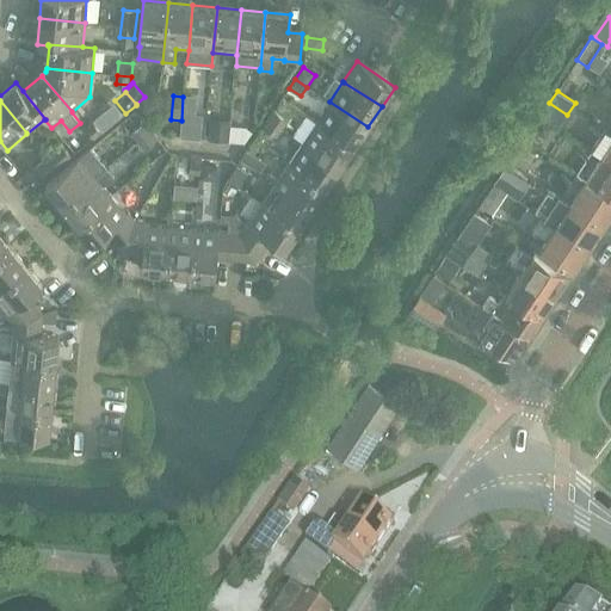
[(230,119),(233,102),(222,100),(220,118),(230,119)]
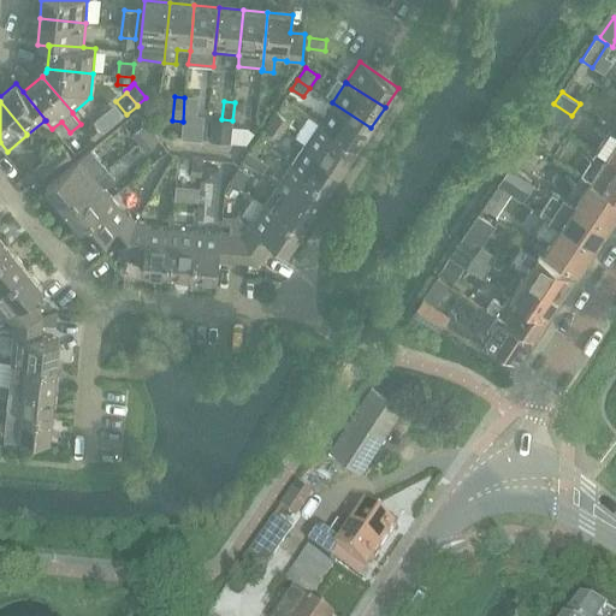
[(116,102),(105,111),(114,123),(125,114),(116,102)]
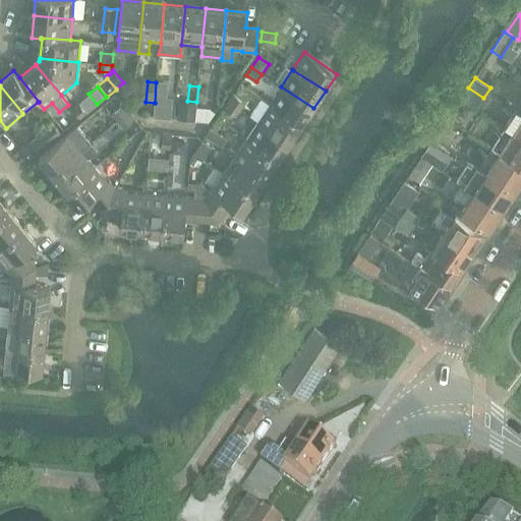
[(198,87),(196,102),(206,103),(207,87),(198,87)]
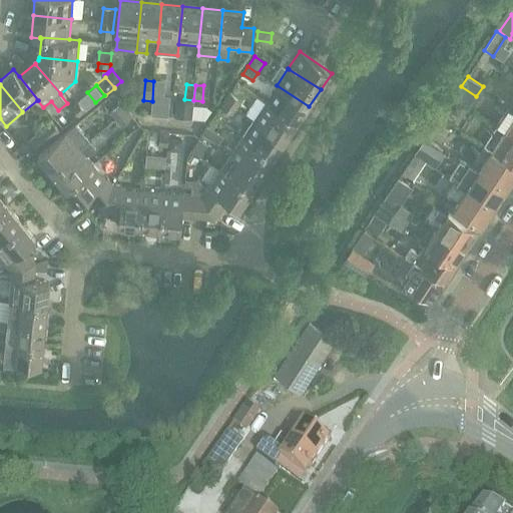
[(266,102),(298,123),(309,106),(277,85),(266,102)]
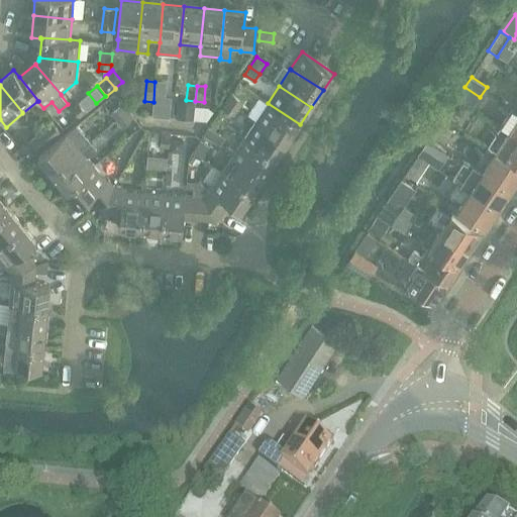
[(227,101),(240,110),(245,103),(230,93),(226,100),(227,101)]
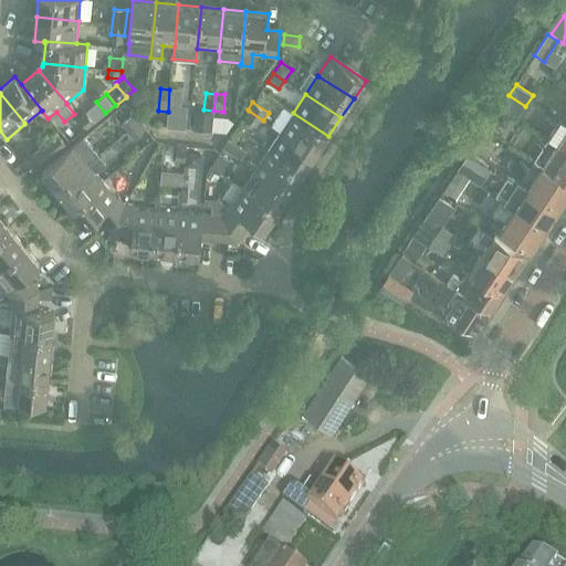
[(493,118),(506,126),(513,116),(500,107),(493,118)]
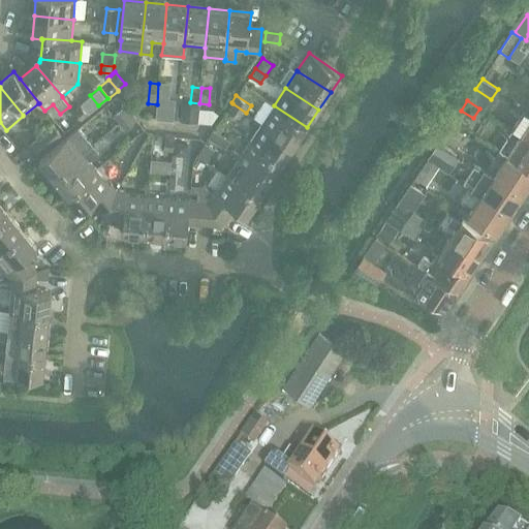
[(182,102),(181,121),(197,122),(198,109),(199,103),(190,102),(182,102)]
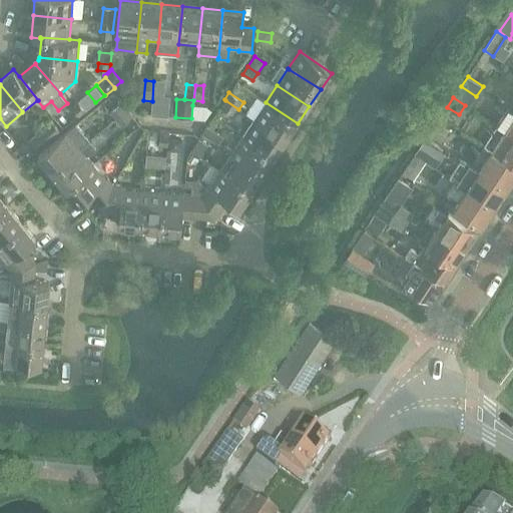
[(232,117),(238,109),(225,100),(224,99),(218,108),(232,117)]
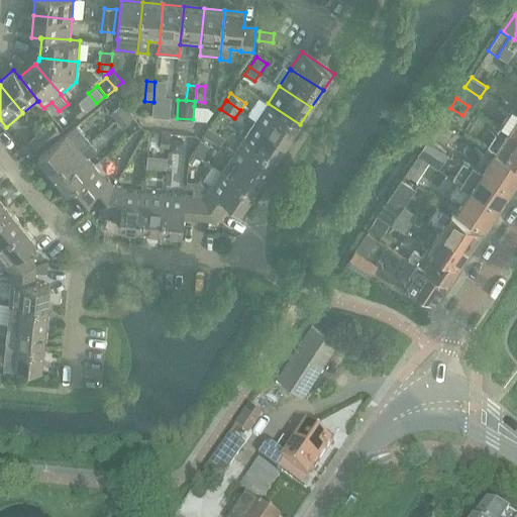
[(79,101),(71,107),(79,117),(85,113),(86,112),(87,111),(79,101)]
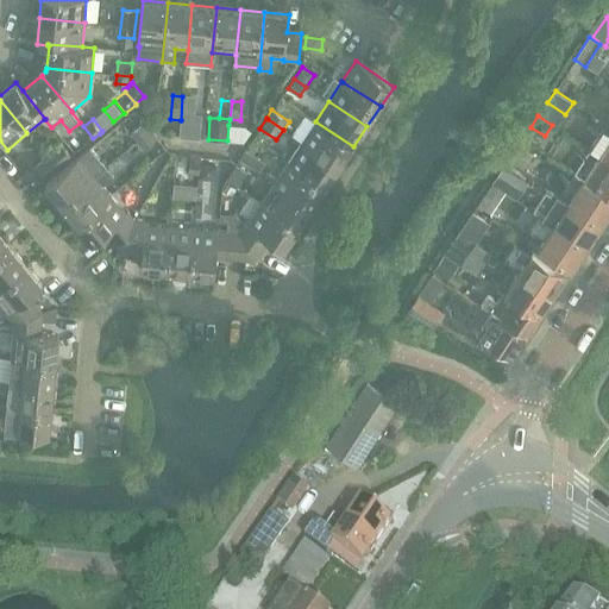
[(180,121),(179,137),(180,137),(189,138),(190,121),(180,121)]
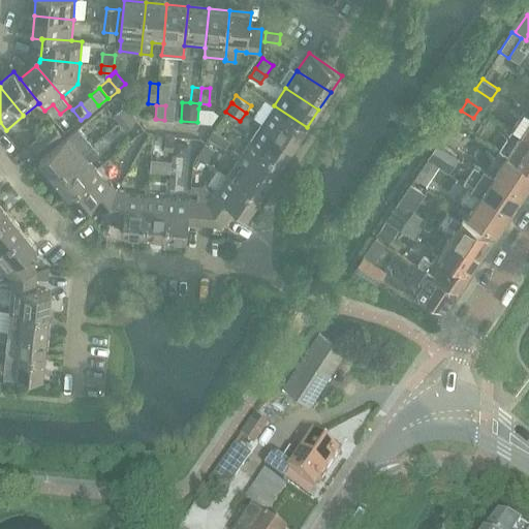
[(261,123),(296,145),(307,127),(274,105),(261,123)]
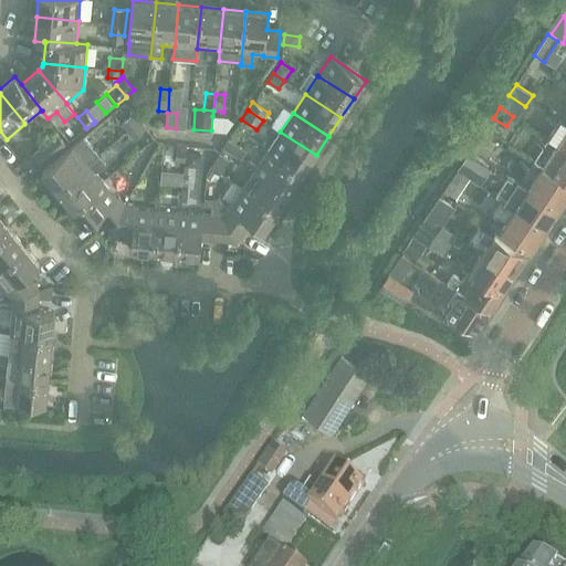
[(121,125),(127,133),(128,132),(140,121),(135,114),(121,125)]
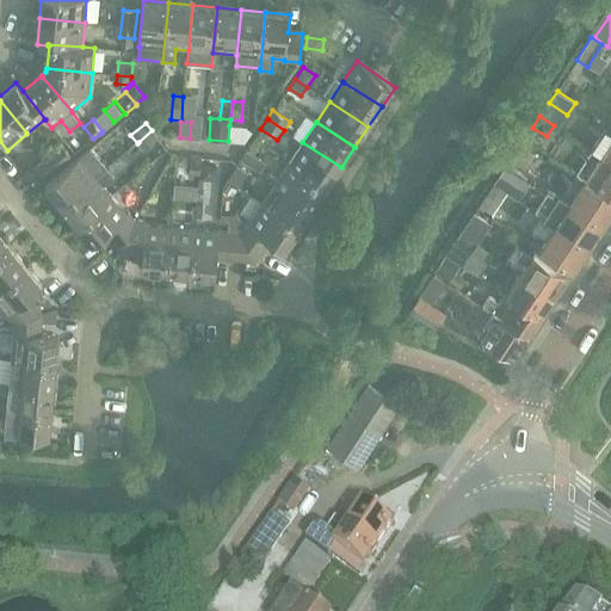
[(229,125),(228,141),(228,142),(245,142),(246,127),(229,125)]
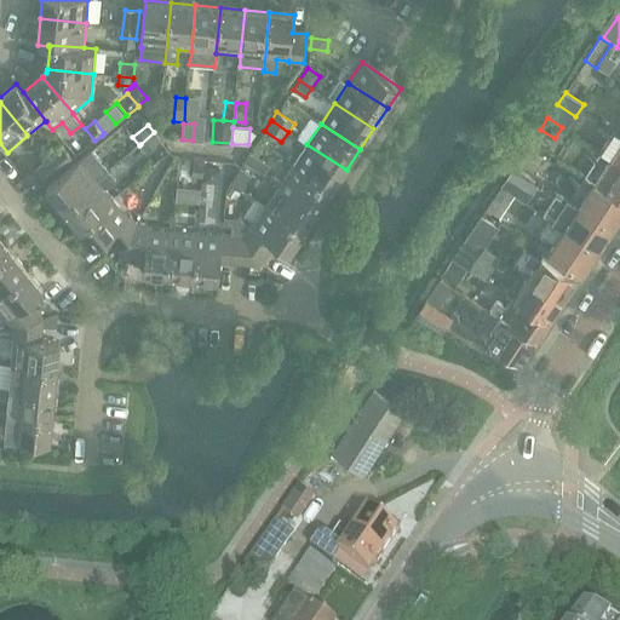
[(141,144),(139,145),(147,154),(161,142),(154,132),(141,144)]
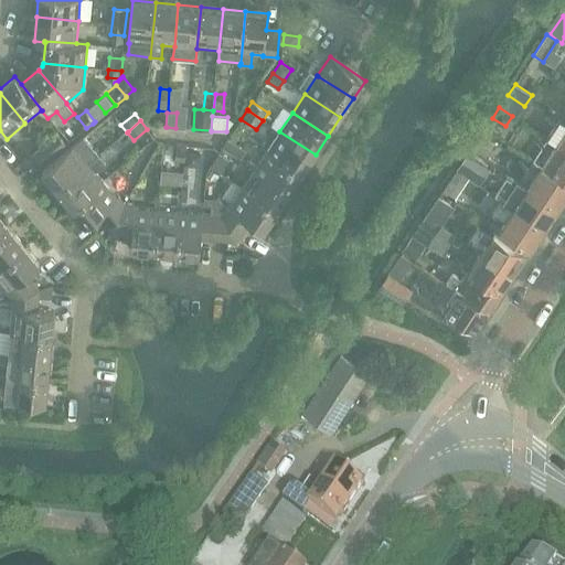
[(564,123),(560,120),(546,140),(555,146),(564,151),(564,123)]
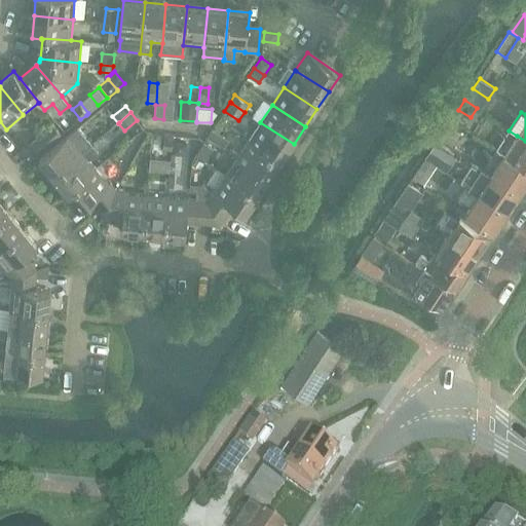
[(260,122),(249,140),(282,161),(294,144),(260,122)]
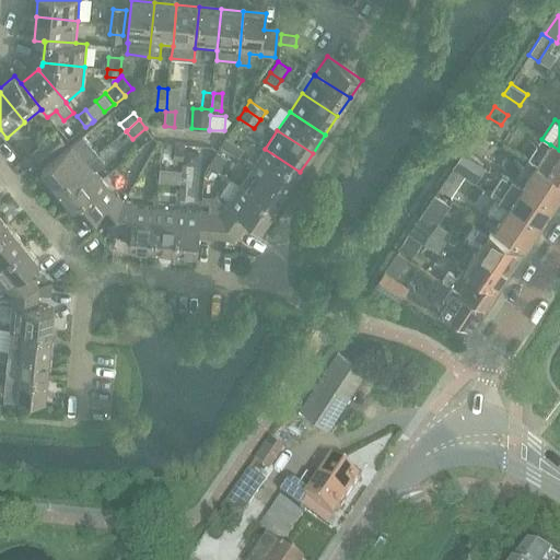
[(32,155),(39,164),(65,143),(57,135),(32,155)]
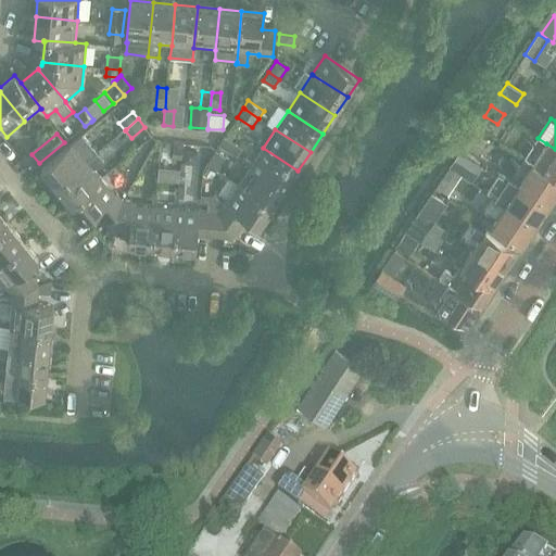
[(83,136),(41,169),(55,188),(97,153),(83,136)]
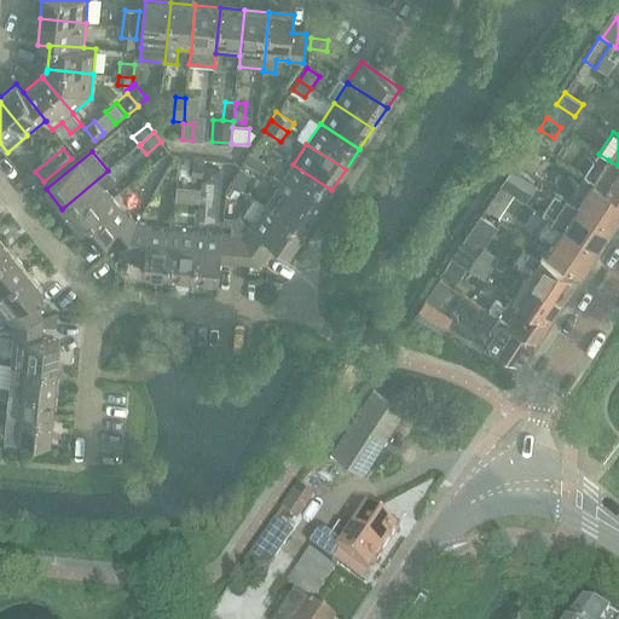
[(252,151),(244,162),(254,168),(260,158),(252,151)]
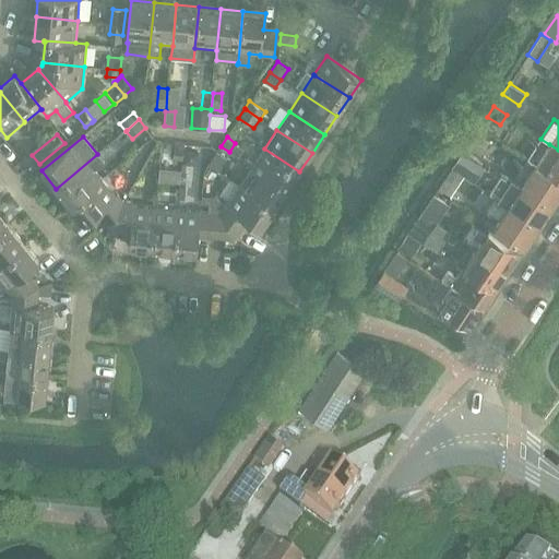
[(540,139),(527,159),(535,165),(558,180),(558,150),(549,144),(540,139)]
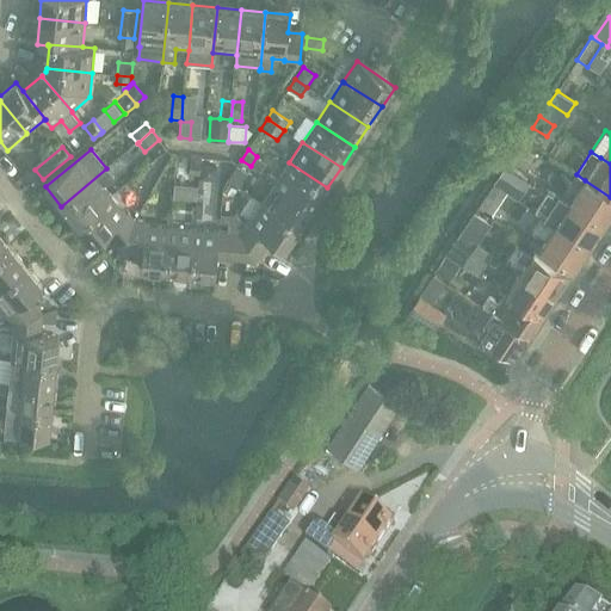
[(202,164),(202,158),(191,156),(189,176),(201,177),(202,164)]
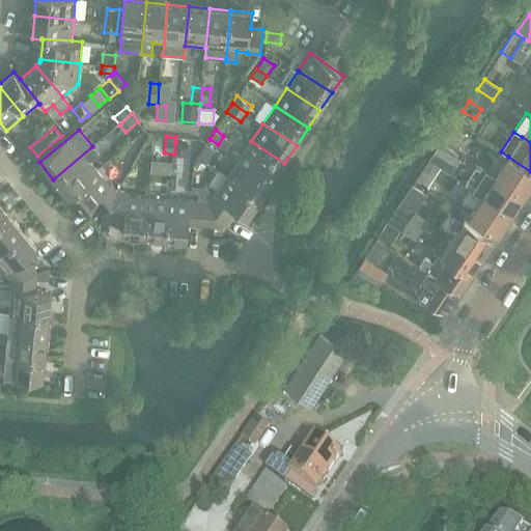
[(240,159),(273,180),(284,163),(251,141),(240,159)]
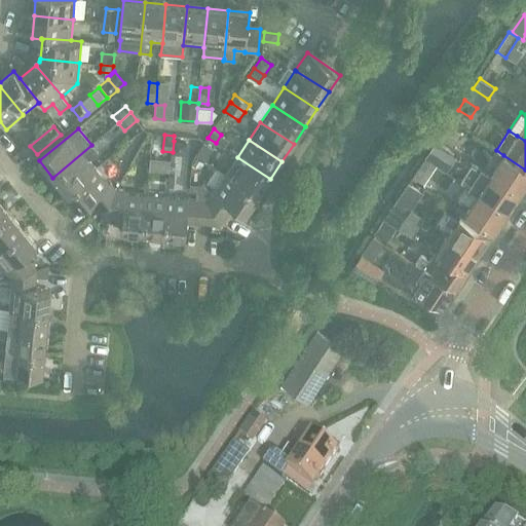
[(173,152),(173,153),(186,155),(187,143),(174,141),(173,152)]
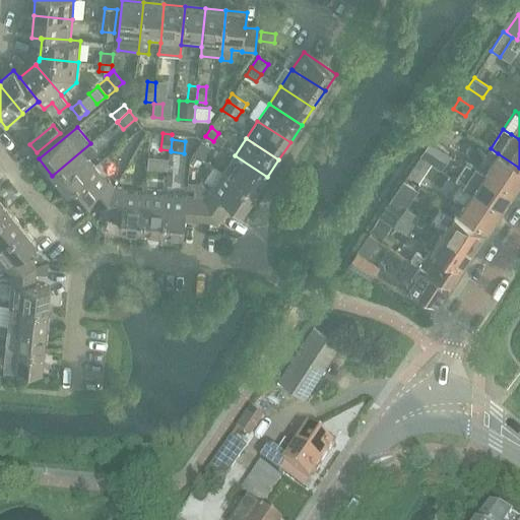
[(202,140),(194,153),(203,158),(211,145),(202,140)]
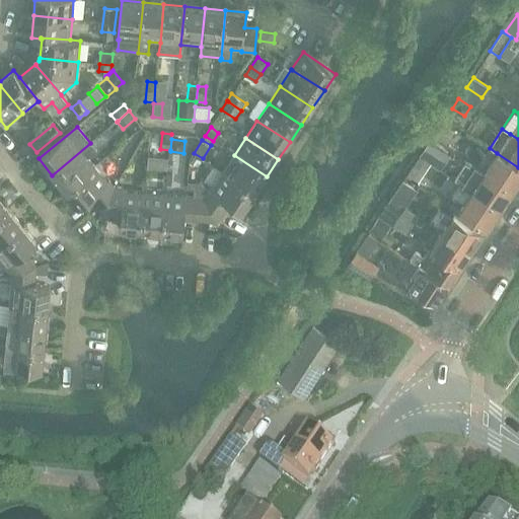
[(429,142),(420,156),(431,164),(431,163),(434,165),(443,152),(429,142)]
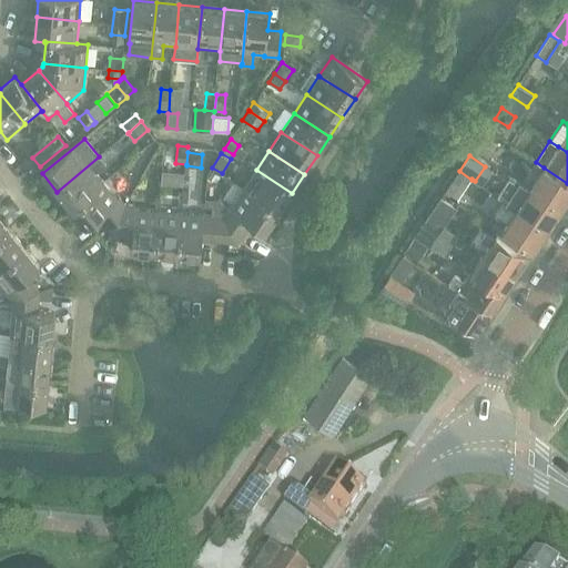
[(99,156),(57,192),(71,209),(104,182),(97,173),(107,165),(99,156)]
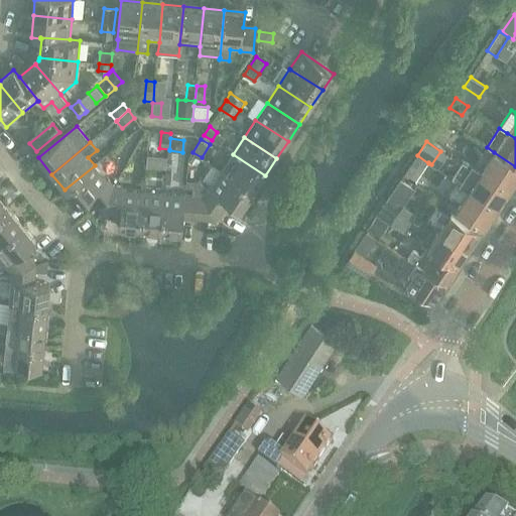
[(474,166),(511,190),(515,182),(515,166),(494,152),(487,147),(474,166)]
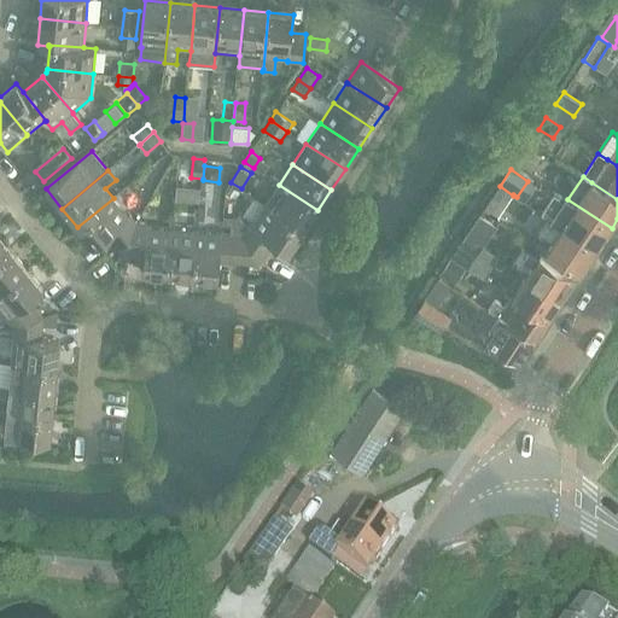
[(264,205),(304,231),(318,210),(279,185),(264,205)]
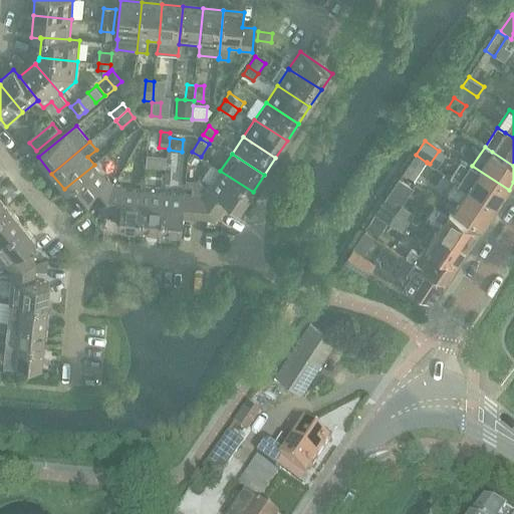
[(416,155),(404,173),(415,180),(427,163),(416,155)]
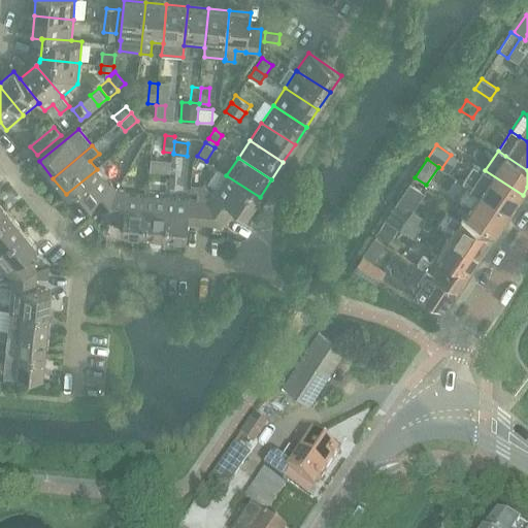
[(481,171),(469,188),(480,195),(509,216),(523,195),(485,170),(483,168),(481,171)]
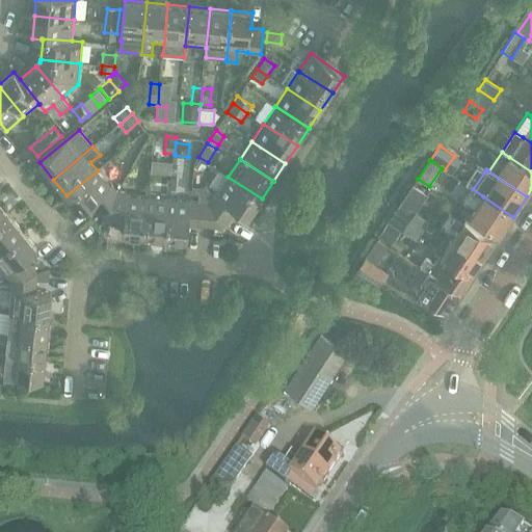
[(98,170),(67,195),(81,212),(92,203),(105,217),(118,191),(112,184),(111,186),(98,170)]
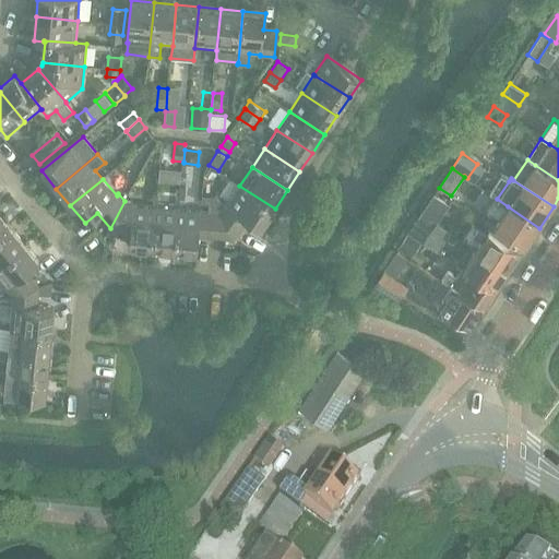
[(221,210),(235,239),(248,219),(262,228),(275,209),(239,186),(227,204),(225,203),(221,210)]
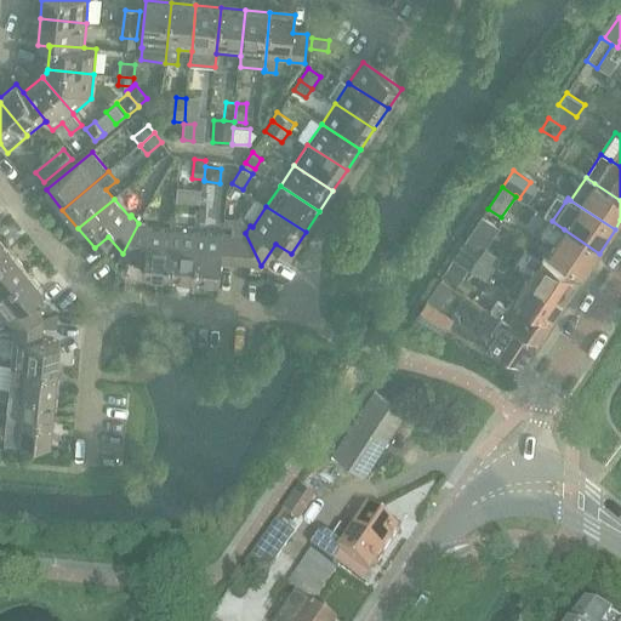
[(482,217),(467,238),(485,250),(499,228),(482,217)]
